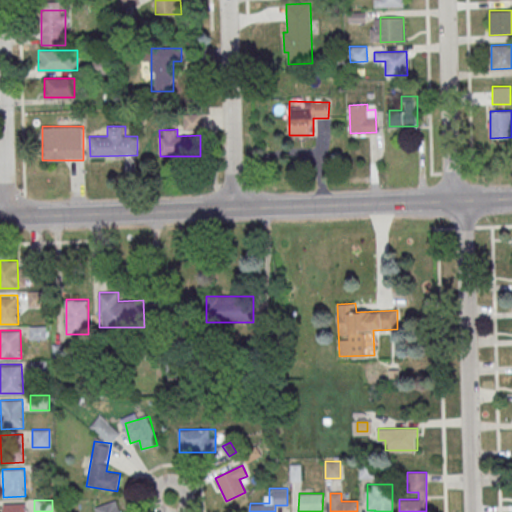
[(96,506),(97,511),(121,511),(118,500),(96,506)]
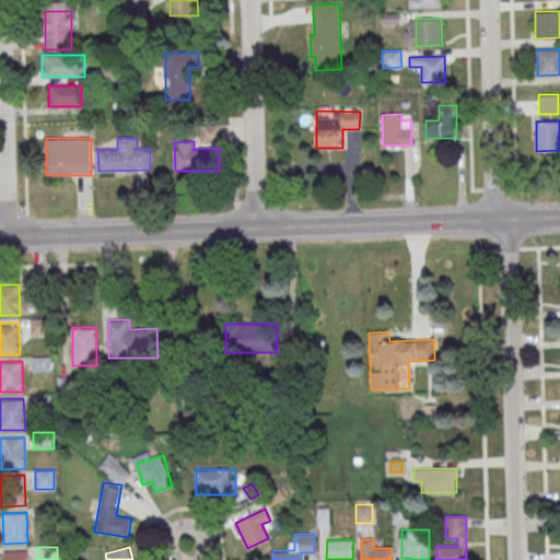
[(3,559),(3,551),(27,550),(27,559),(3,559)]
